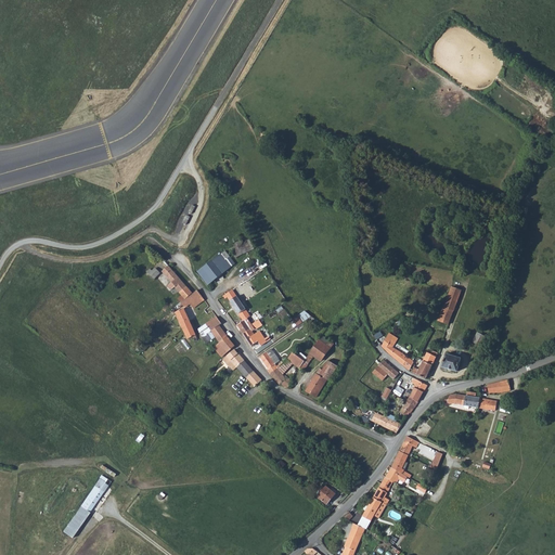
[(552,101),(554,97),(543,90),(541,93),(552,101)]
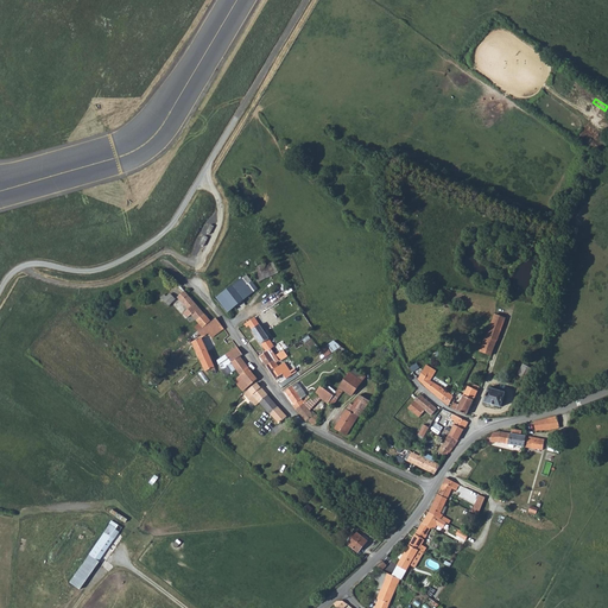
[(270,264),(254,271),(259,282),(274,274),(270,264)]
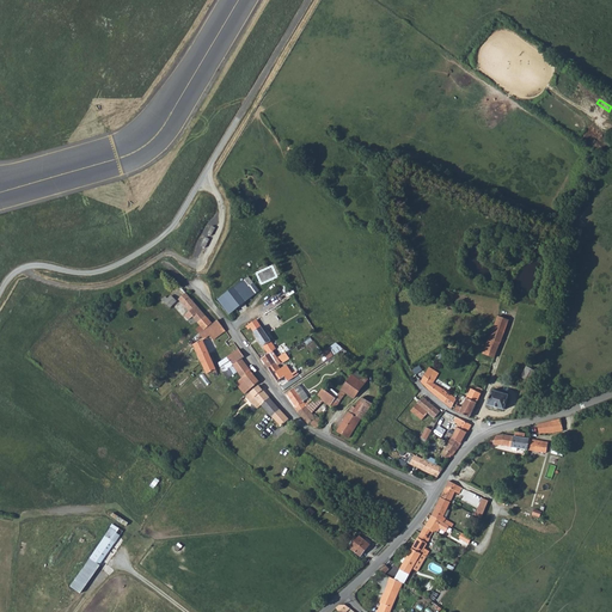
[(218,300),(228,314),(257,294),(246,280),(218,300)]
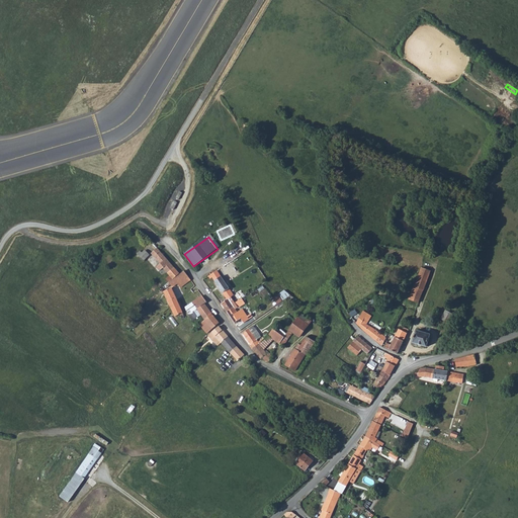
[(158,261),(160,263),(165,258),(157,248),(151,253),(158,261)]
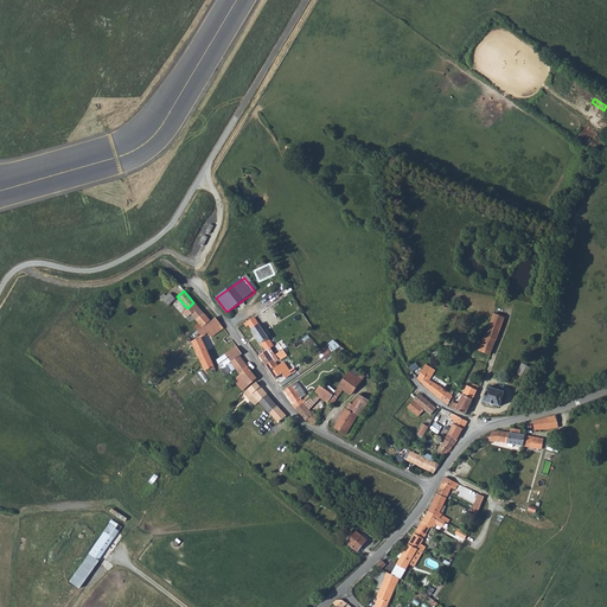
[(161,295),(168,304),(174,299),(170,293),(167,294),(165,292),(161,295)]
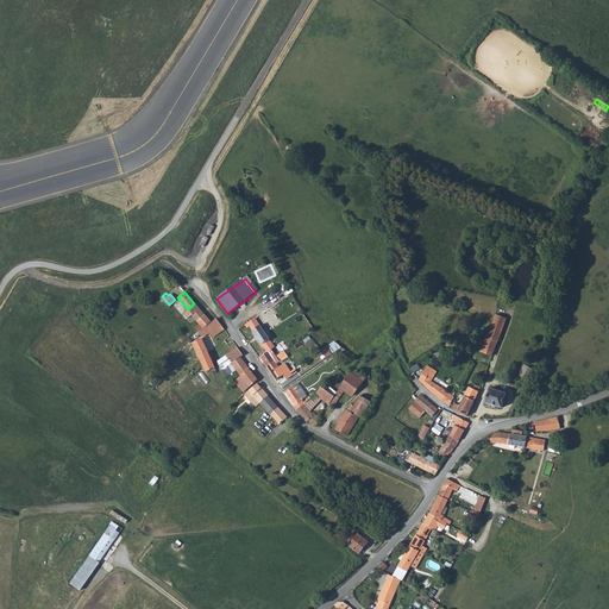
[(188,309),(192,314),(199,308),(194,303),(188,309)]
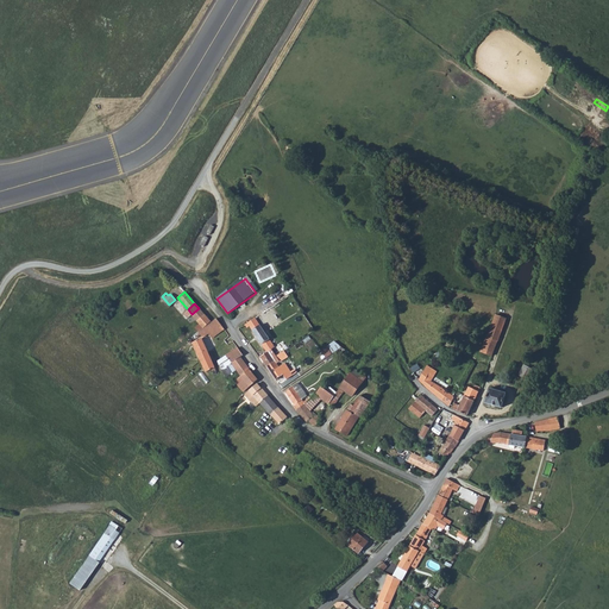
[(192,314),(198,320),(196,321),(203,328),(211,321),(199,308),(192,314)]
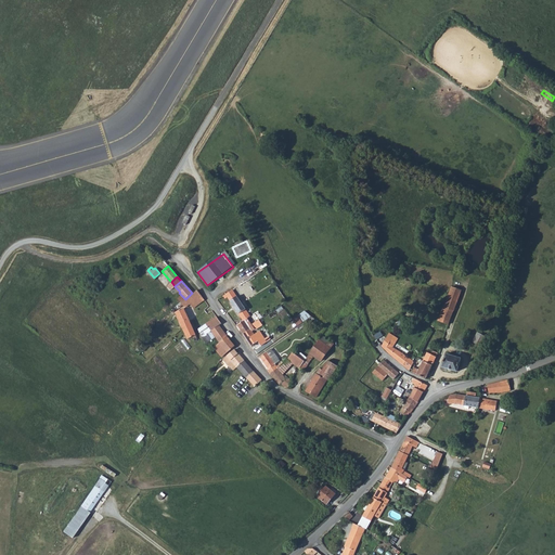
[(449,324),(451,319),(462,289),(452,286),(444,307),(443,307),(439,321),(449,324)]
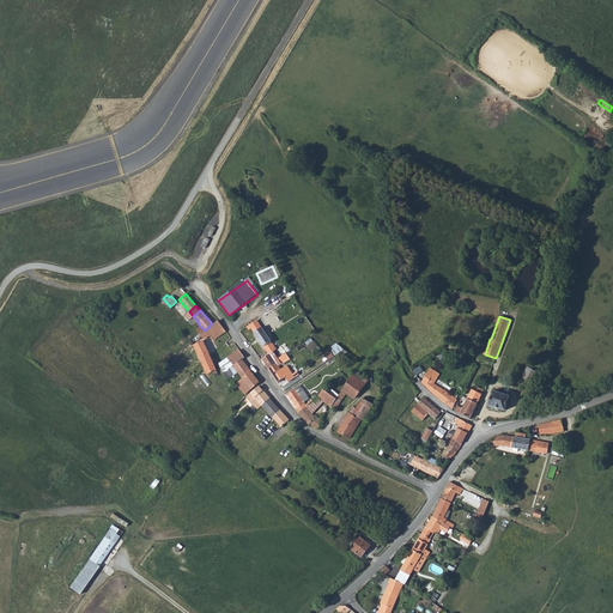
[(247,327),(249,329),(252,328),(262,345),(269,354),(272,353),(274,351),(277,350),(256,320),(247,327)]
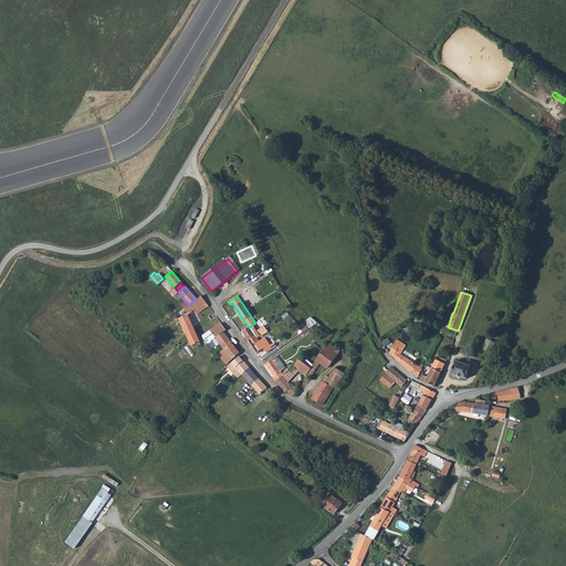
[(180,310),(184,313),(186,311),(188,314),(194,310),(197,314),(208,305),(201,296),(195,301),(189,305),(180,310)]
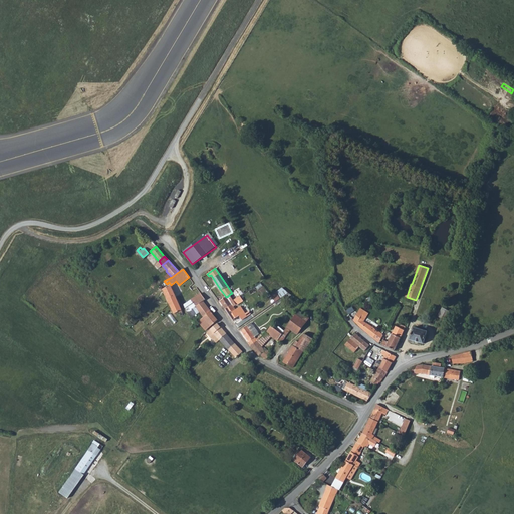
[(163,289),(173,314),(176,313),(179,318),(182,316),(182,318),(189,313),(188,312),(183,306),(179,309),(170,286),(163,289)]
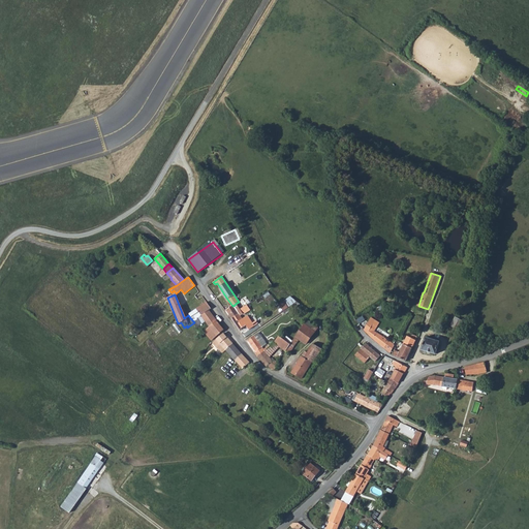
[(294,298),(290,294),(279,302),(278,302),(280,307),(294,298)]
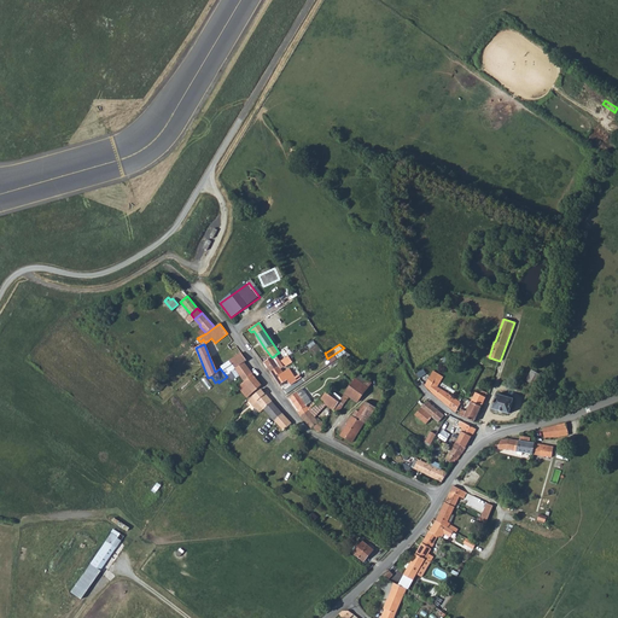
[(220,368),(226,375),(233,369),(243,362),(246,360),(242,353),(220,368)]
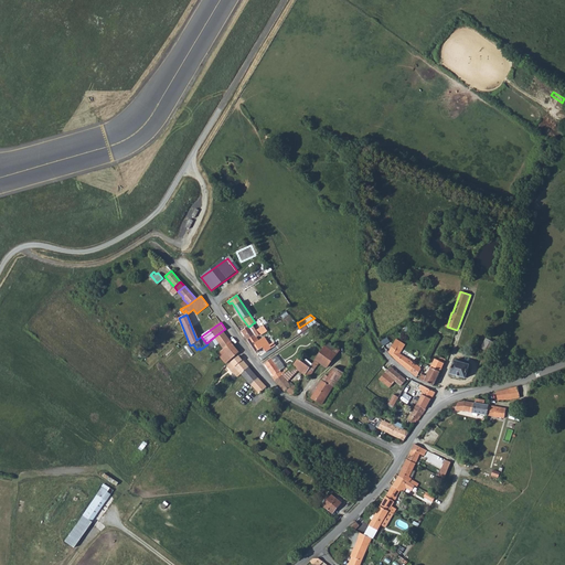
[(245,336),(248,340),(255,334),(257,338),(260,334),(256,329),(252,331),(245,336)]
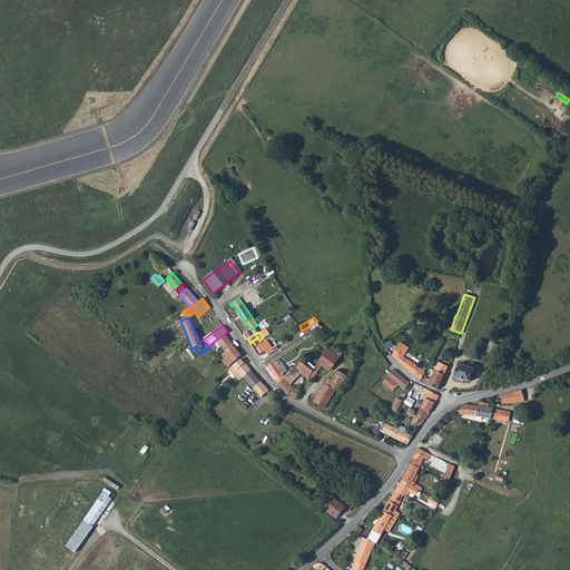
[(215,341),(224,353),(233,345),(224,334),(215,341)]
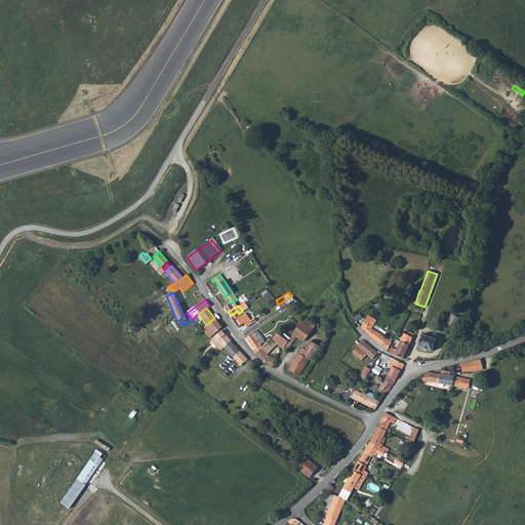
[(231,316),(237,327),(245,323),(247,327),(255,321),(253,318),(251,320),(246,313),(241,316),(239,314),(237,311),(231,316)]
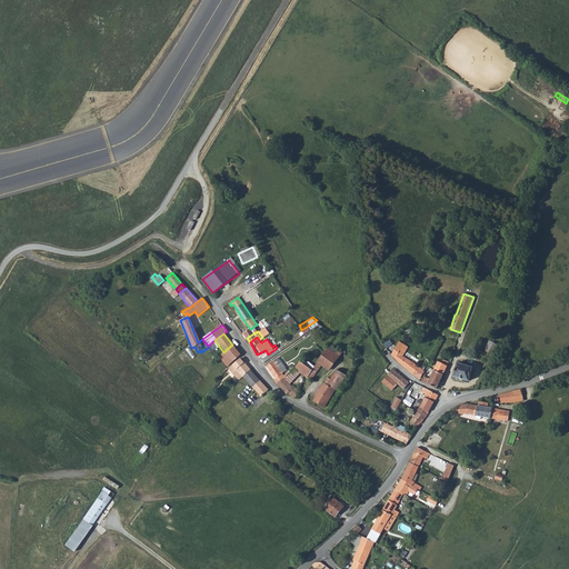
[(485,350),(493,355),(499,345),(490,340),(485,350)]
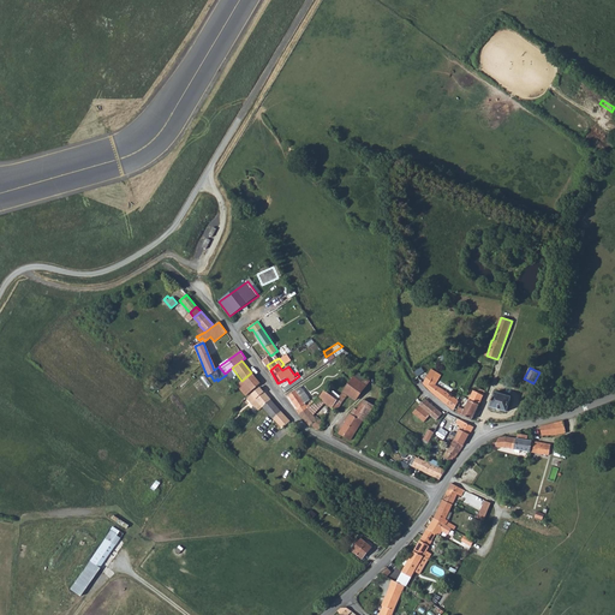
[(353,376),(365,384),(370,378),(357,370),(353,376)]
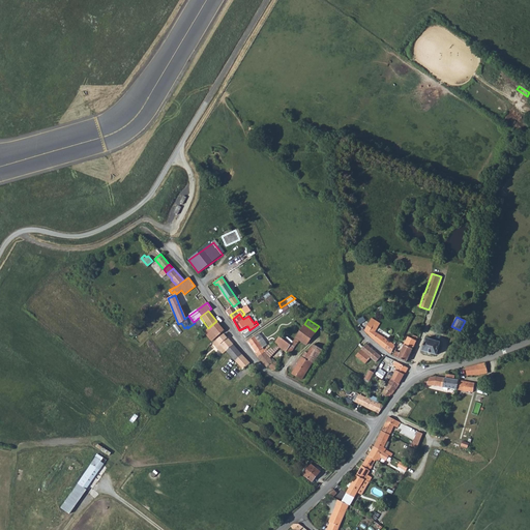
[(208,328),(216,337),(224,330),(216,321),(208,328)]
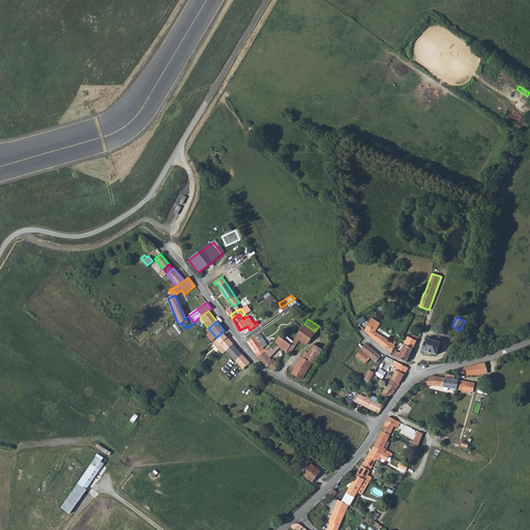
[(273,342),(280,346),(289,353),(297,342),(296,341),(297,339),(306,345),(315,331),(304,324),(290,344),(278,335),(273,342)]
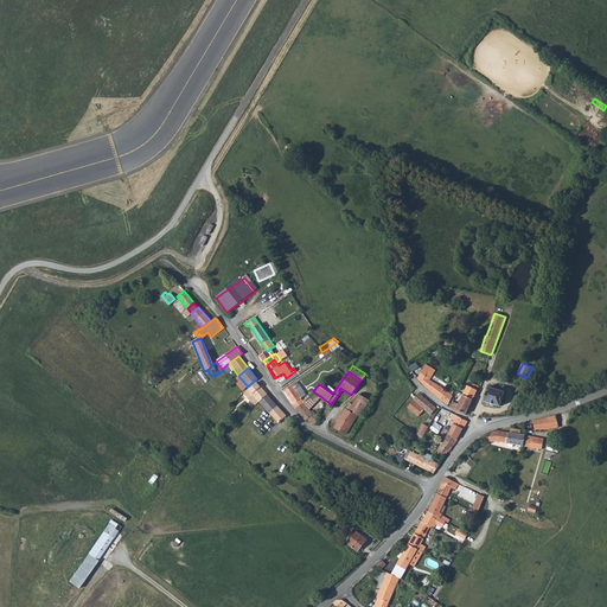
[(421,371),(416,378),(417,379),(421,384),(440,400),(446,391),(436,385),(428,381),(430,376),(421,371)]
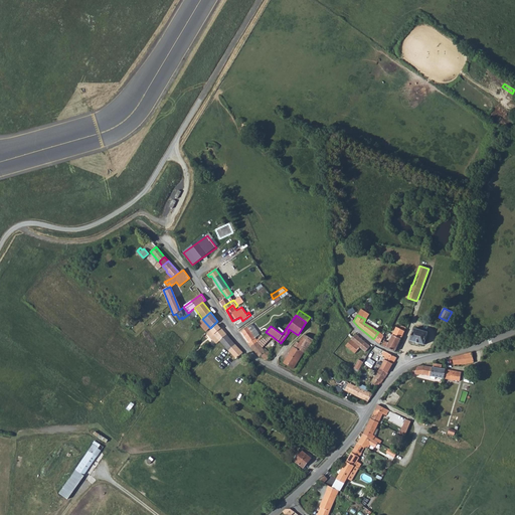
[(198,323),(206,331),(209,329),(210,328),(202,319),(198,323)]
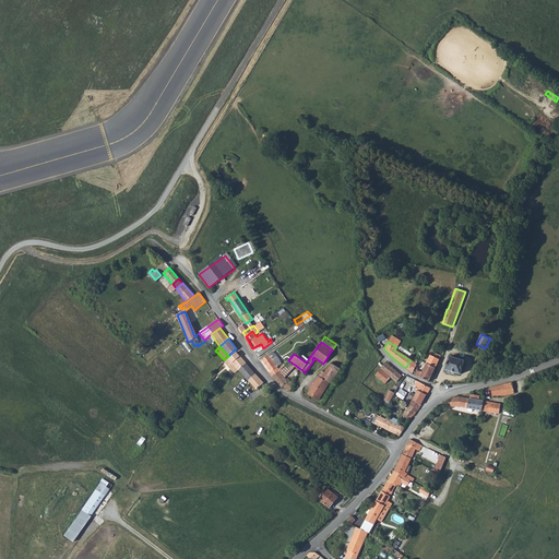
[(235,352),(228,358),(228,359),(235,367),(234,368),(233,367),(230,369),(235,373),(238,370),(239,369),(246,364),(235,352)]
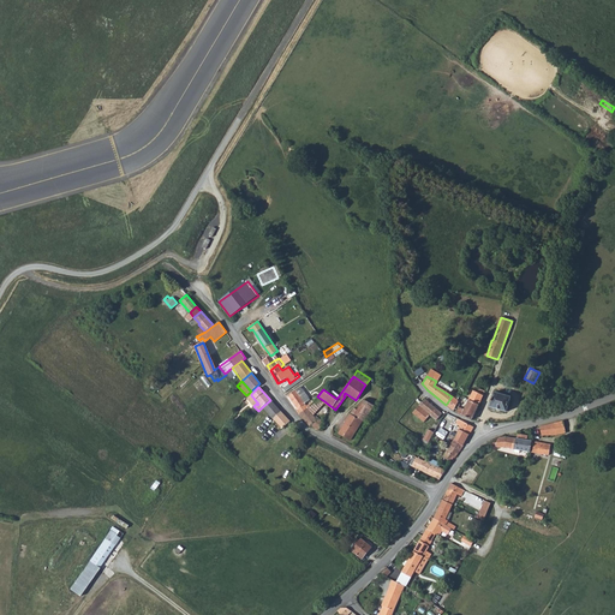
[(297,410),(300,415),(306,408),(302,402),(308,396),(300,387),(290,395),(298,408),(297,410)]
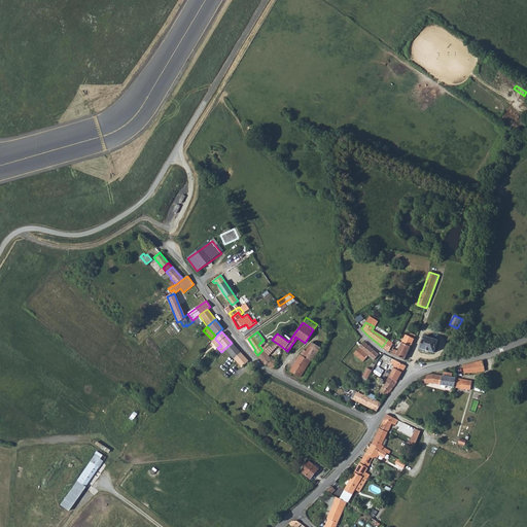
[(391,353),(405,358),(415,339),(406,335),(397,351),(393,349),(391,353)]
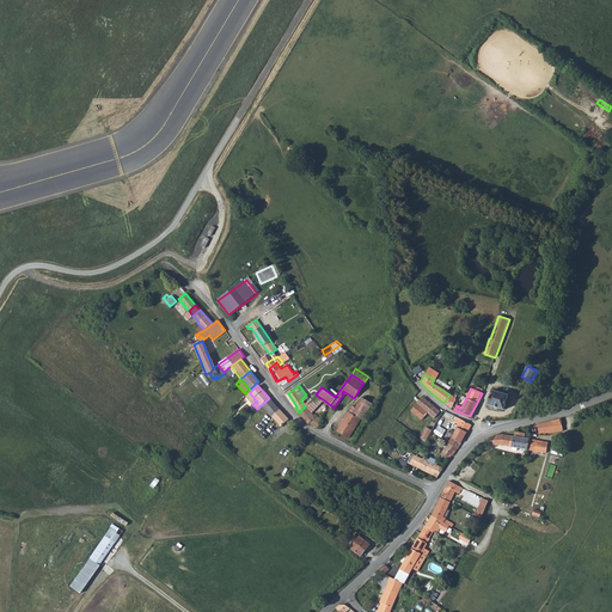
[(488,405),(505,410),(509,395),(493,390),(488,405)]
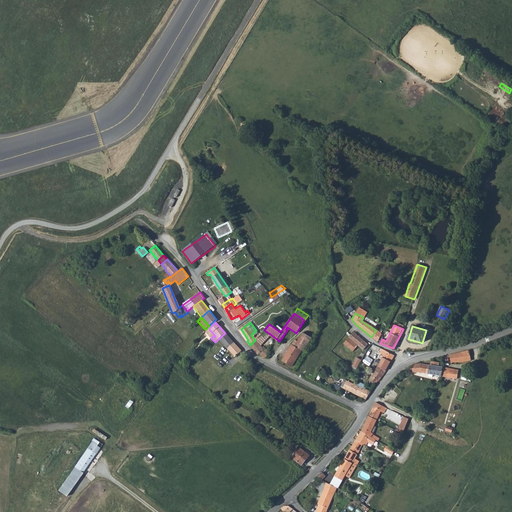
[(255,340),(260,346),(270,334),(264,330),(257,338),(255,340)]
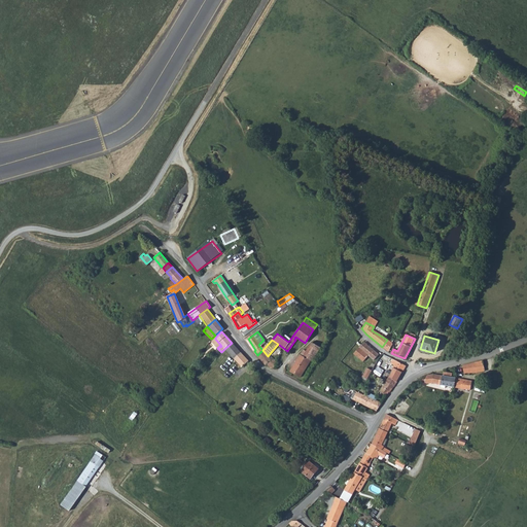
[(382,347),(388,351),(391,346),(392,344),(387,340),(382,347)]
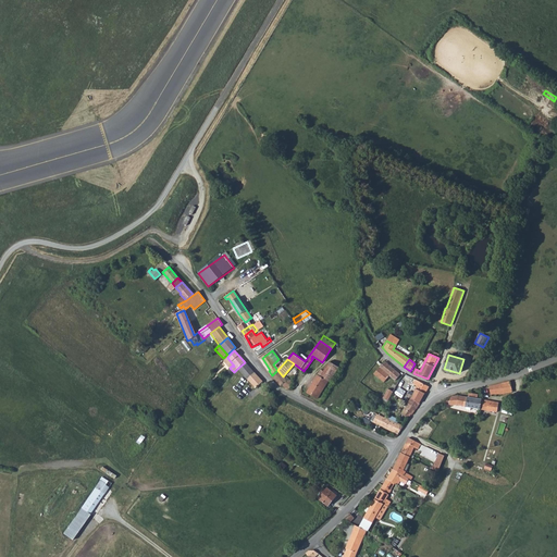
[(375,376),(382,382),(386,376),(384,374),(391,367),(384,361),(378,368),(376,369),(380,372),(375,376)]
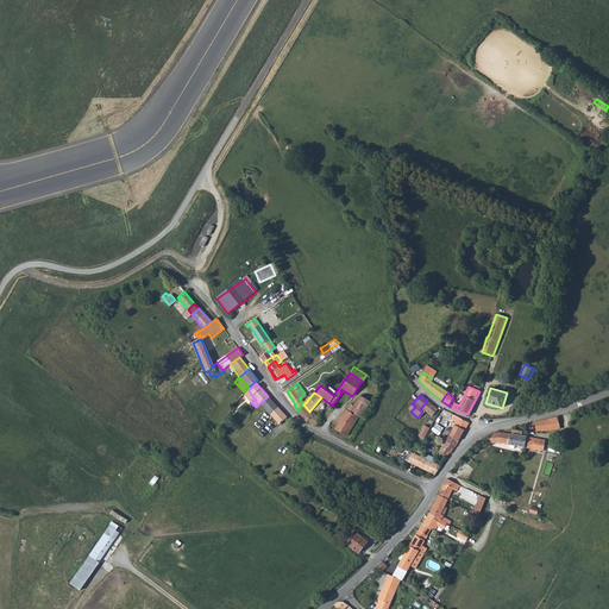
[(261,402),(270,414),(278,407),(268,396),(261,402)]
